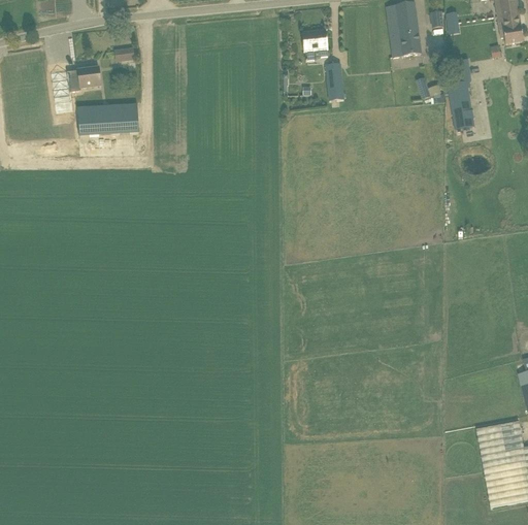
[(495,0),(496,5),(498,23),(502,22),(504,29),(503,29),(505,43),(524,40),(517,0),(495,0)]
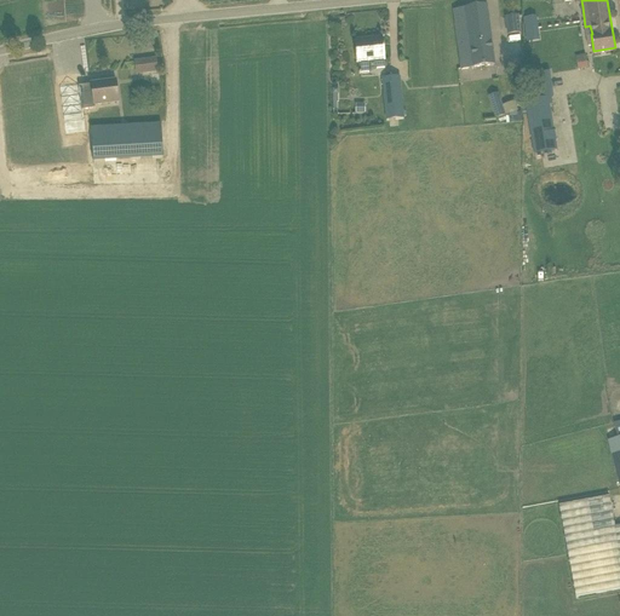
[(495,62),(487,4),(453,7),(461,67),(495,62)]
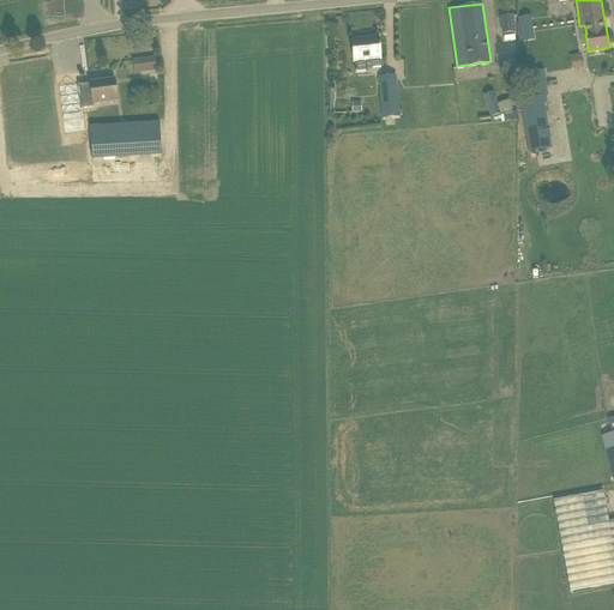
[(503,30),(516,29),(513,11),(501,12),(503,30)]
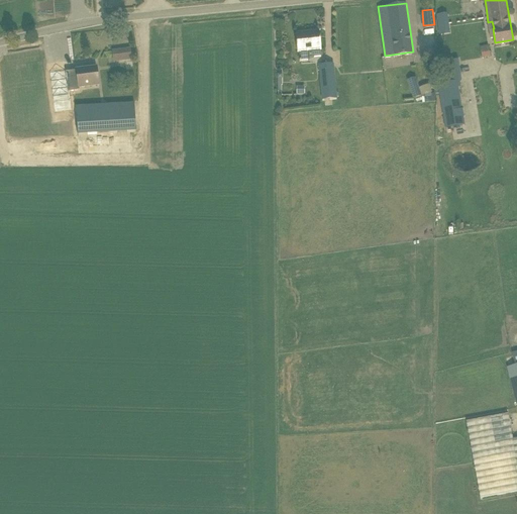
[(436,11),(437,31),(448,30),(447,10),(436,11)]
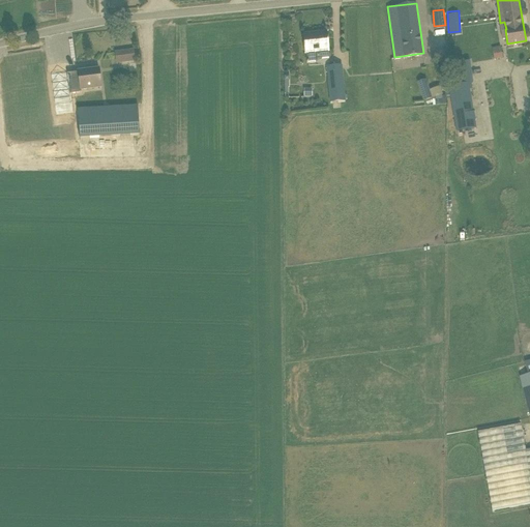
[(329,56),(328,50),(327,39),(328,39),(328,37),(327,37),(326,30),(303,32),(305,52),(321,51),(322,57),(329,56)]
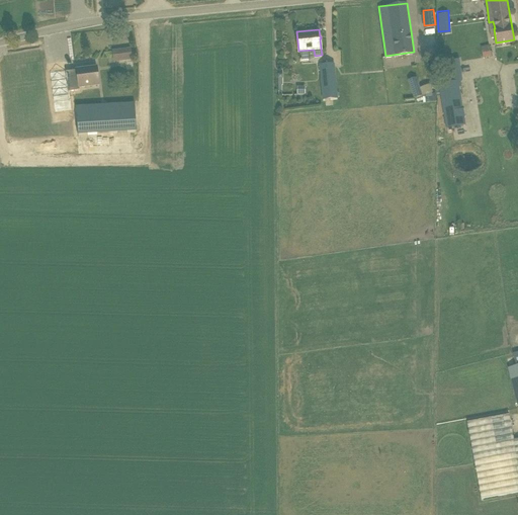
[(488,43),(481,45),(483,55),(490,54),(488,43)]
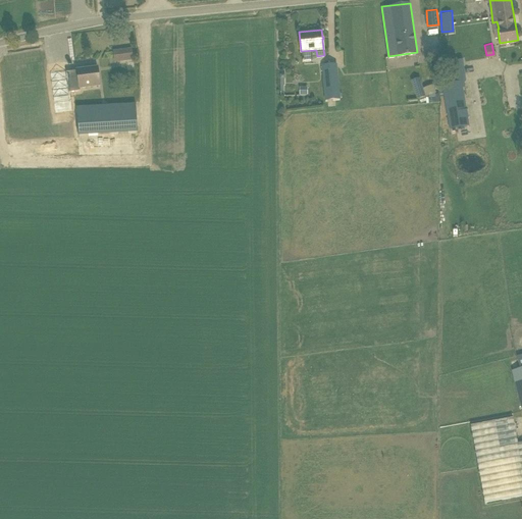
[(133,57),(132,47),(121,48),(123,58),(133,57)]
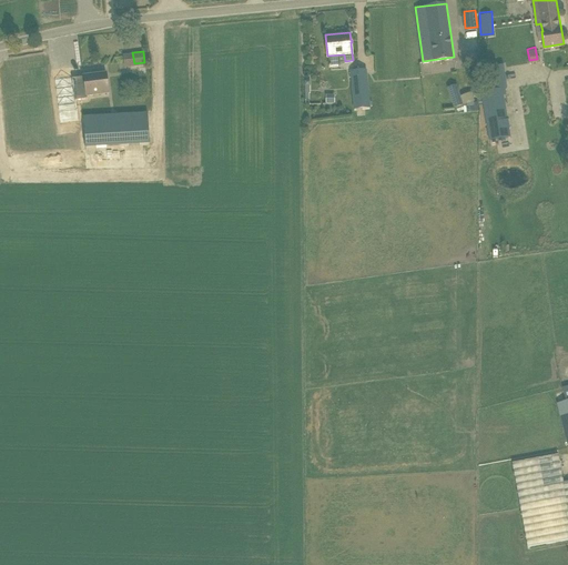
[(366,68),(351,69),(354,108),(369,107),(366,68)]
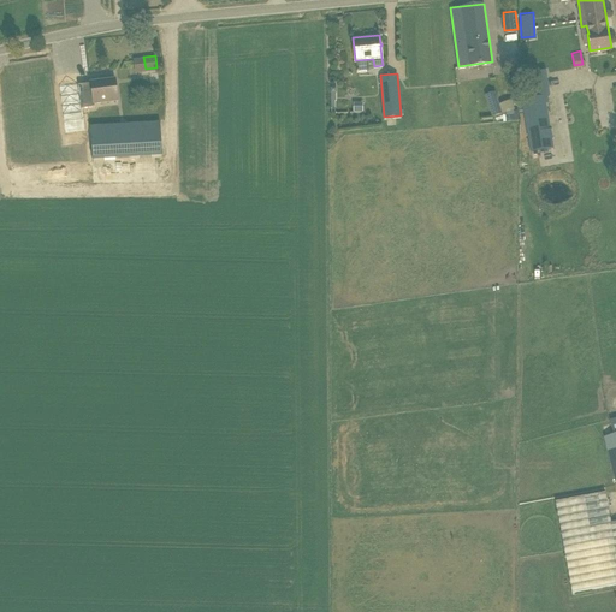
[(84,126),(82,106),(95,105),(94,102),(118,99),(116,78),(90,81),(90,82),(78,83),(78,79),(59,82),(65,130),(84,126)]
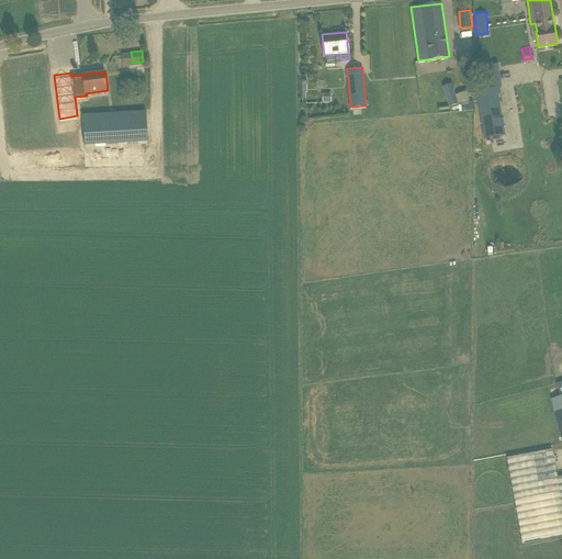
[(442,85),(445,90),(449,105),(459,102),(452,81),(442,85)]
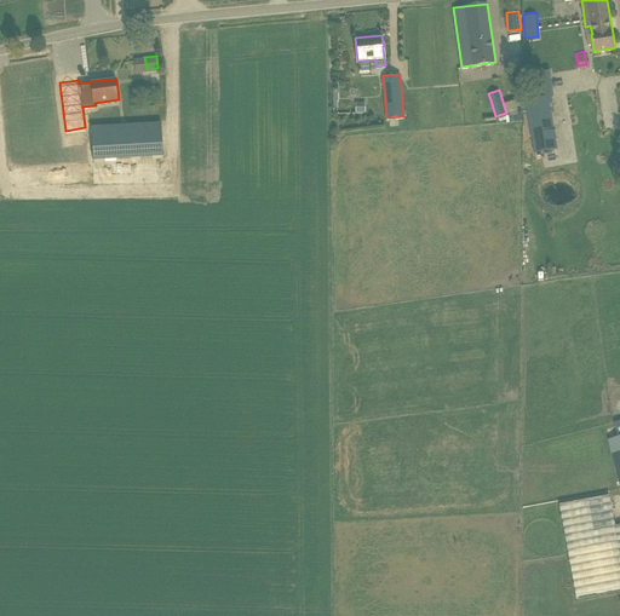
[(526,98),(535,150),(557,147),(549,95),(540,96),(526,98)]
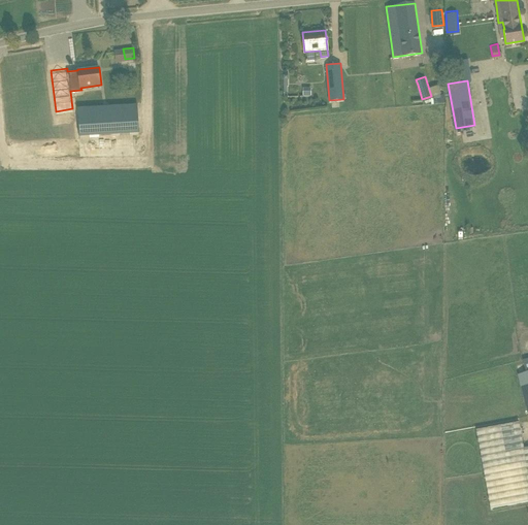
[(433,94),(434,102),(444,100),(443,93),(433,94)]
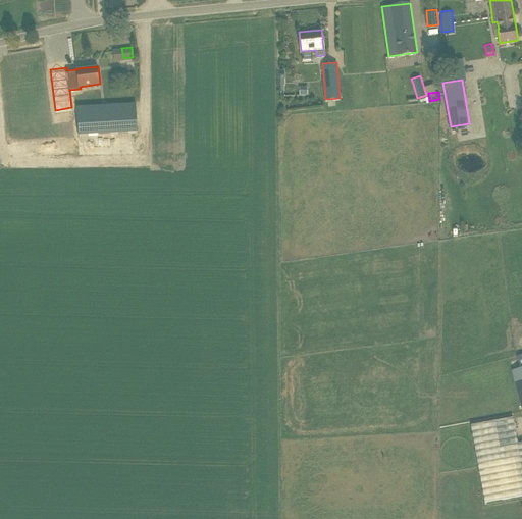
[(79,135),(138,132),(136,101),(76,105),(79,135)]
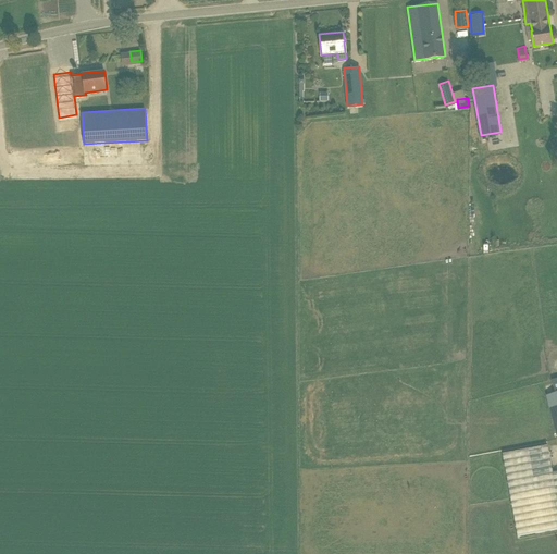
[(556,394),(556,391),(555,391),(546,393),(556,435),(556,394)]
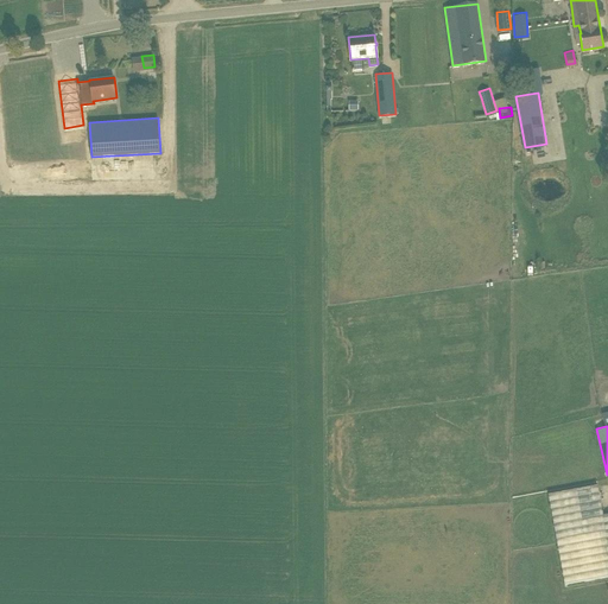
[(607,576),(607,513),(603,514),(597,484),(549,494),(565,584),(607,576)]
